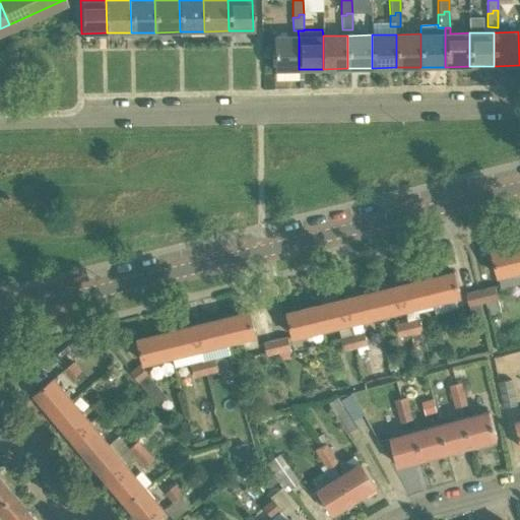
[(299,69),(299,37),(273,37),(274,70),(299,69)]
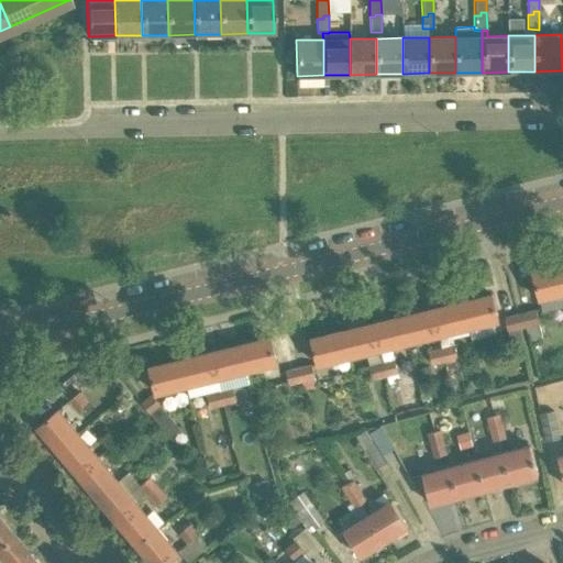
[(562,264),(534,272),(544,311),(562,306),(562,264)]
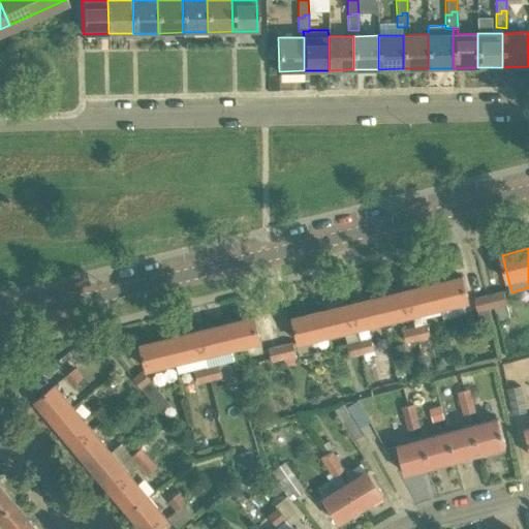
[(434,283),(440,308),(469,301),(463,276),(434,283)]
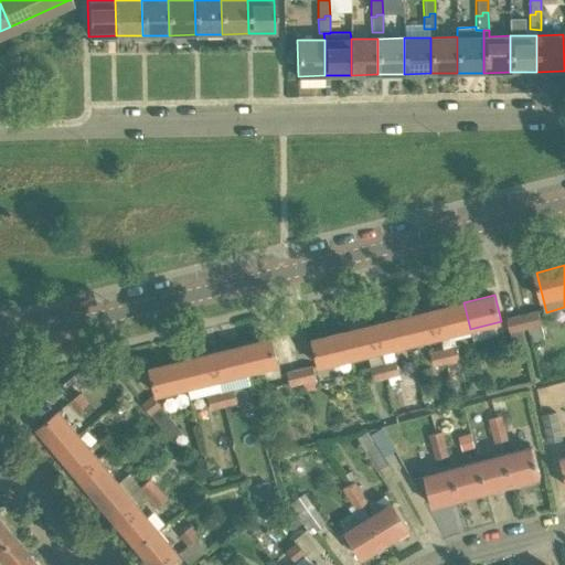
[(464,302),(434,309),(440,336),(470,329),(464,302)]
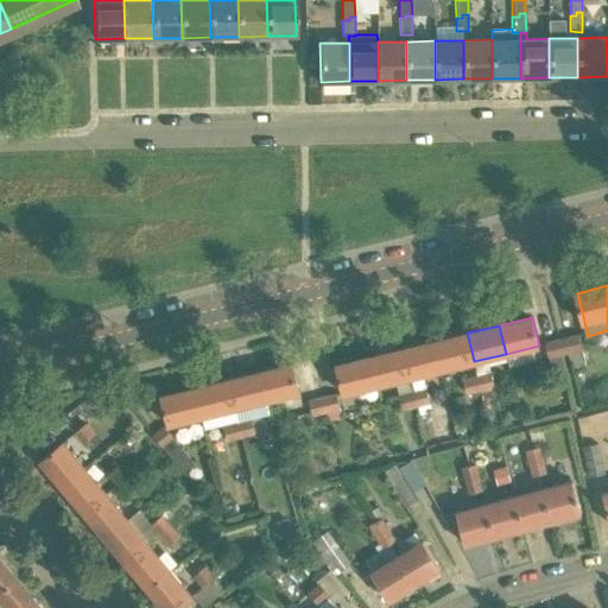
[(467,333),(435,341),(442,369),(474,361),(467,333)]
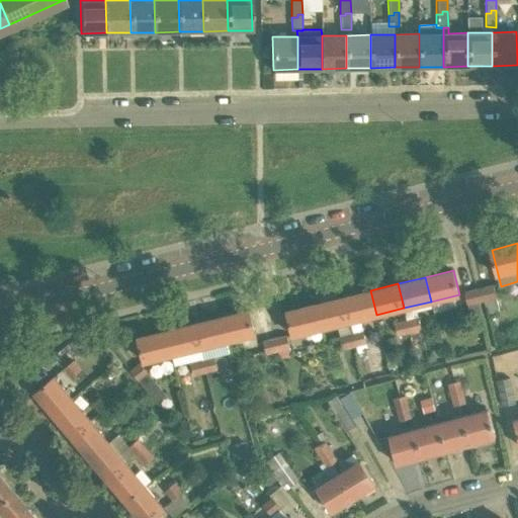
[(482,286),(489,316),(500,314),(493,283),(482,286)]
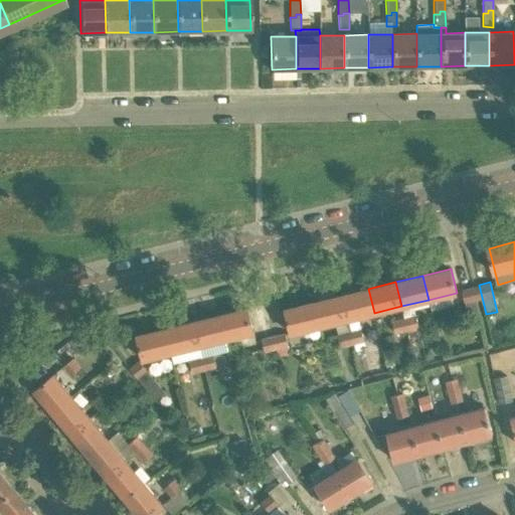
[(474,287),(462,290),(469,319),(481,316),(474,287)]
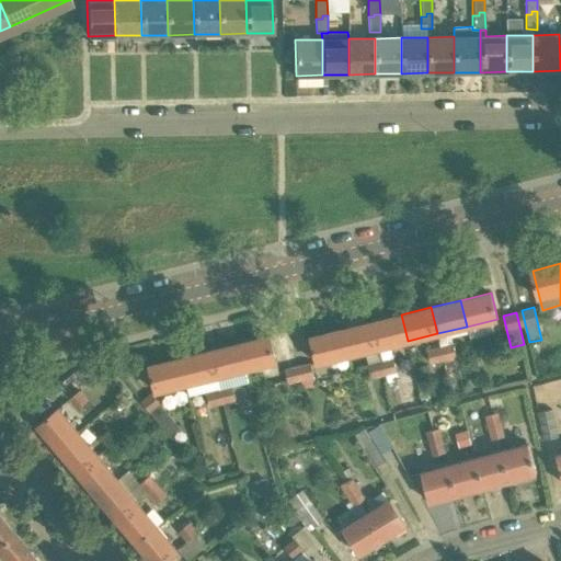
[(408,341),(401,315),(371,322),(378,348),(408,341)]
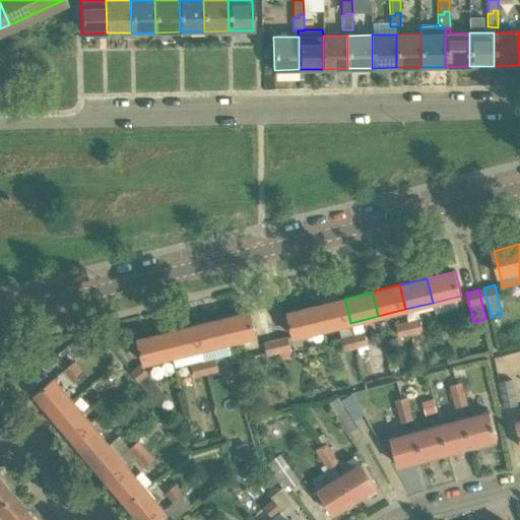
[(350,323),(344,299),(317,305),(323,329),(350,323)]
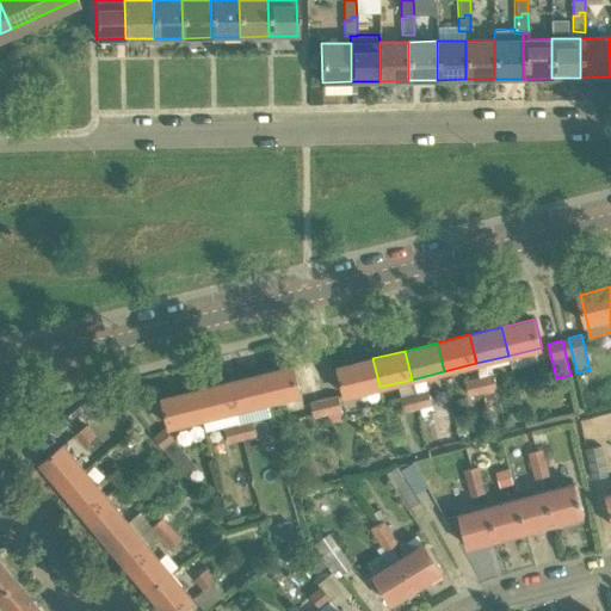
[(380,387),(372,358),(339,366),(346,395),(380,387)]
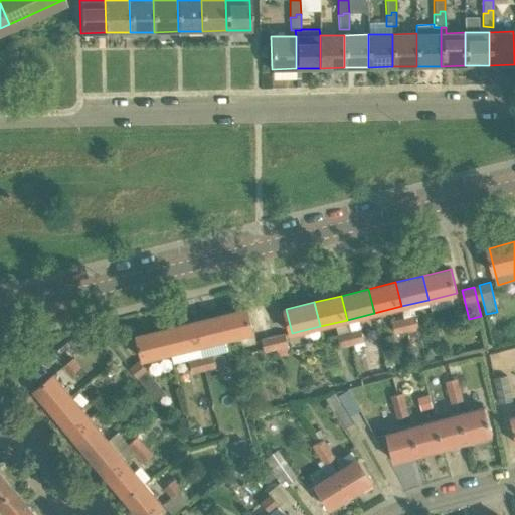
[(248,309),(220,315),(226,339),(254,332),(248,309)]
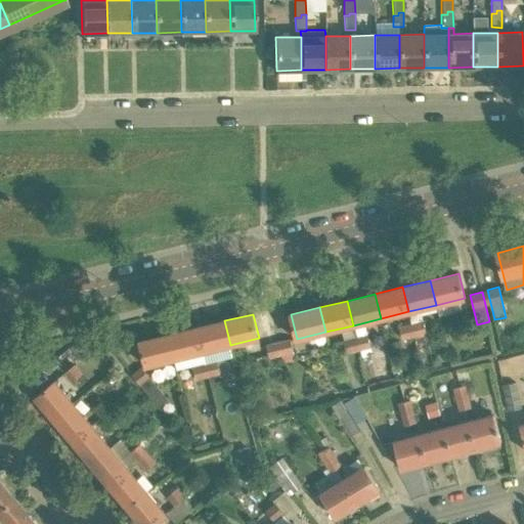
[(230,345),(224,320),(197,328),(203,352),(205,363),(206,363),(217,361),(233,357),(230,345)]
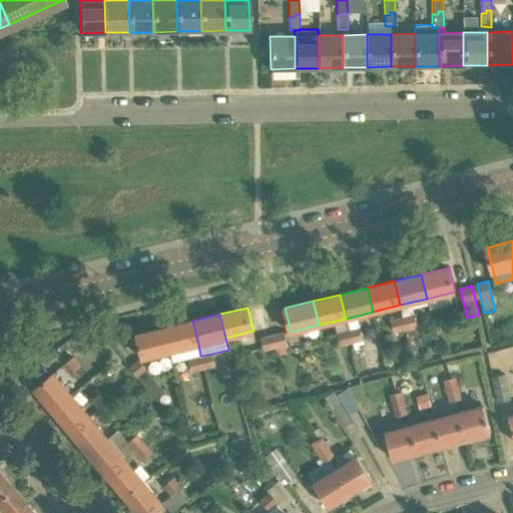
[(414,314),(403,316),(406,330),(411,349),(422,346),(417,327),(418,327),(414,314)]
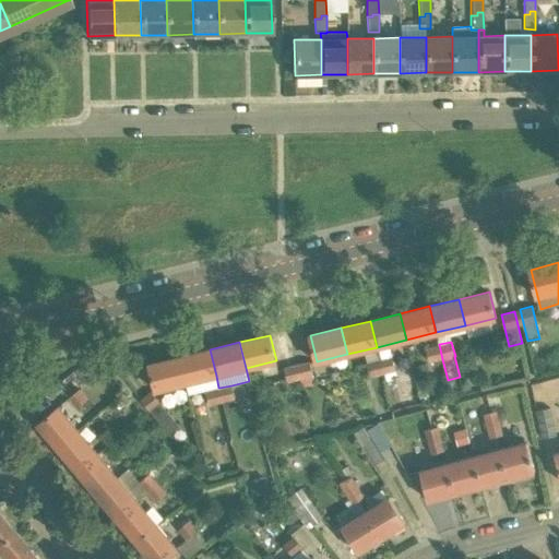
[(442,359),(439,344),(426,347),(430,361),(442,359)]
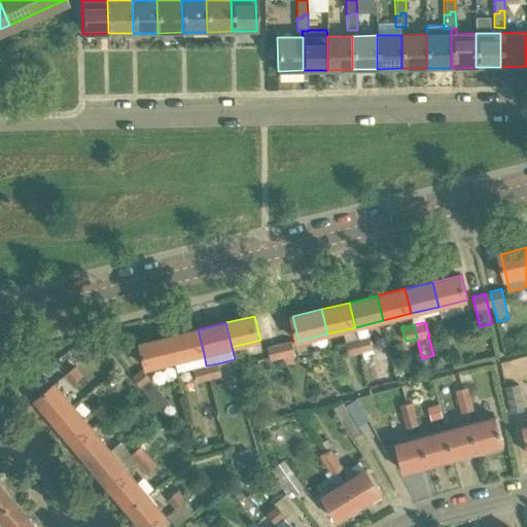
[(204,354),(198,329),(170,337),(176,360),(204,354)]
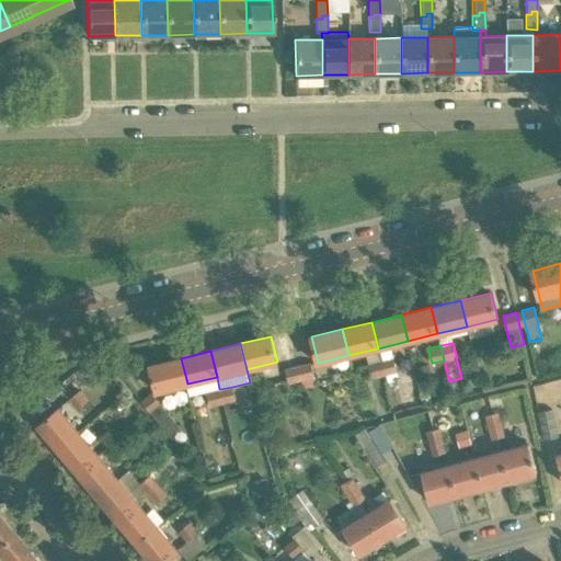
[(393,357),(380,361),(385,375),(397,371),(393,357)]
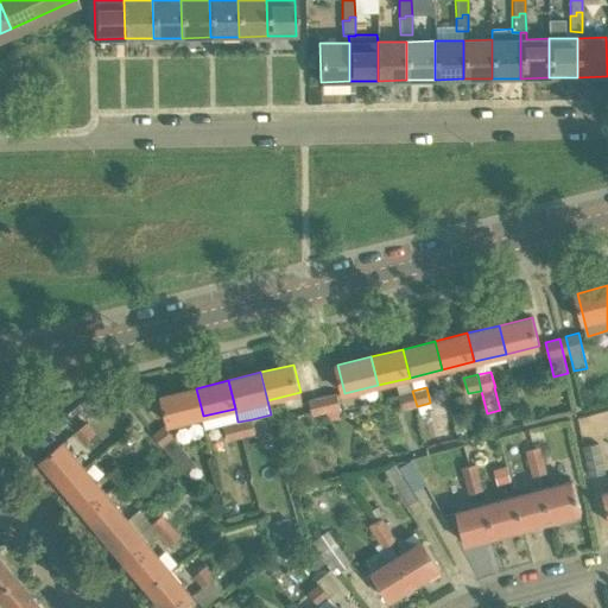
[(203,416),(196,388),(163,397),(170,424),(203,416)]
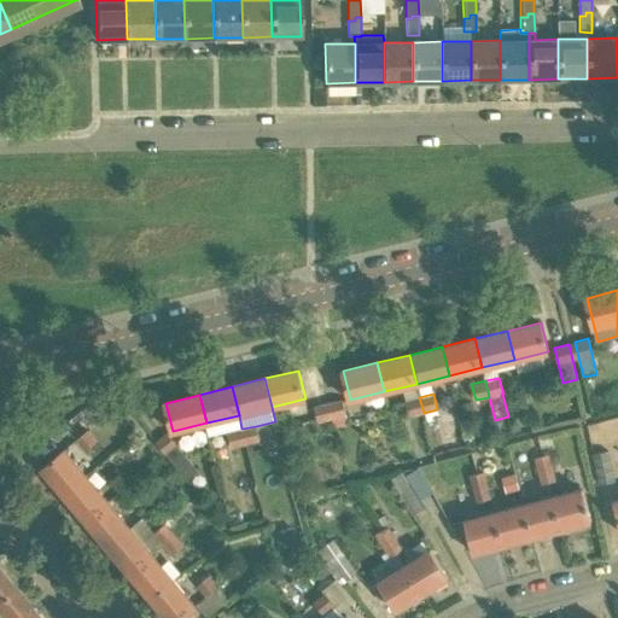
[(424,413),(419,397),(406,400),(409,417),(424,413)]
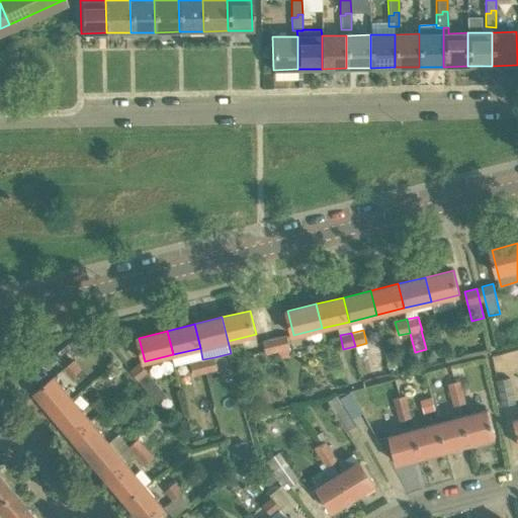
[(286,335),(275,337),(278,351),(280,358),(292,355),(286,335)]
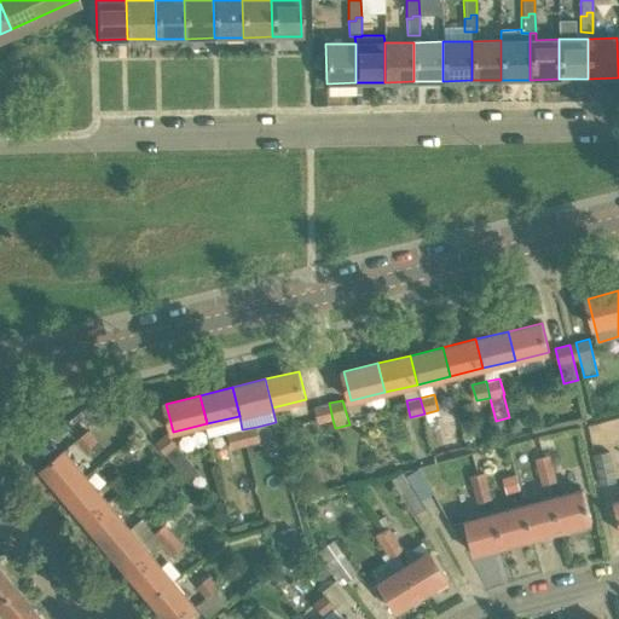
[(333,420),(329,403),(314,408),(318,423),(333,420)]
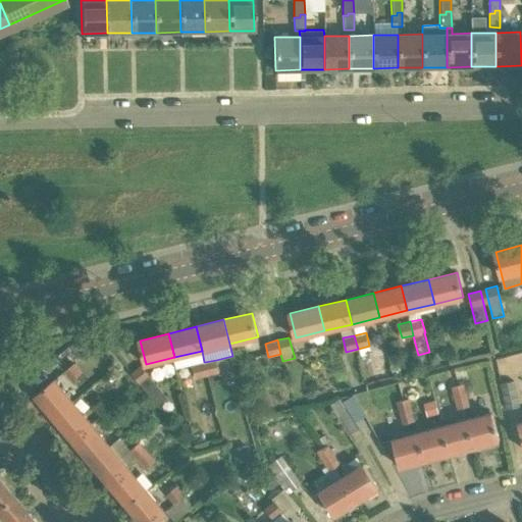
[(385,345),(388,356),(401,353),(398,341),(385,345)]
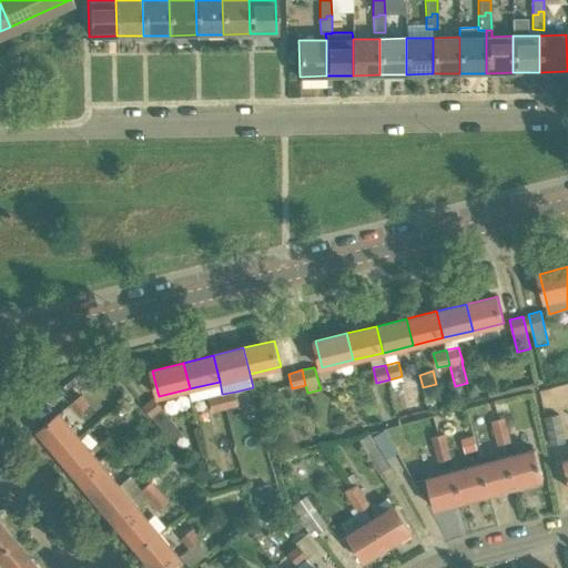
[(239,405),(235,392),(223,394),(225,408),(239,405)]
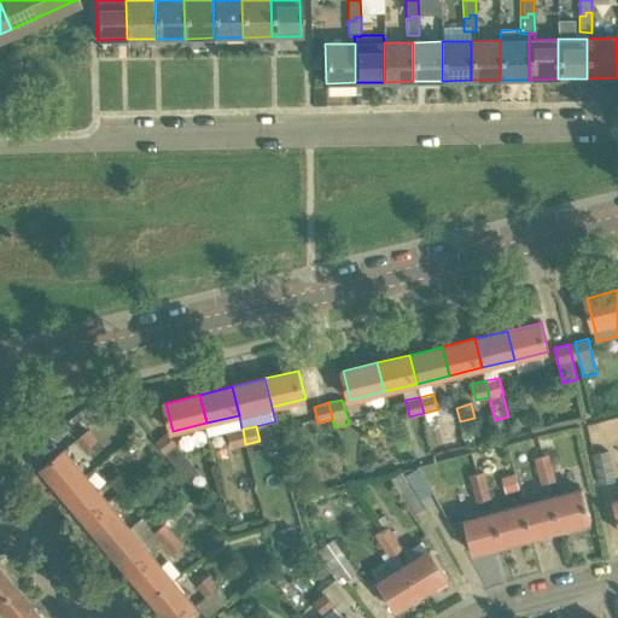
[(243,429),(242,429),(228,432),(232,447),(245,444),(243,429)]
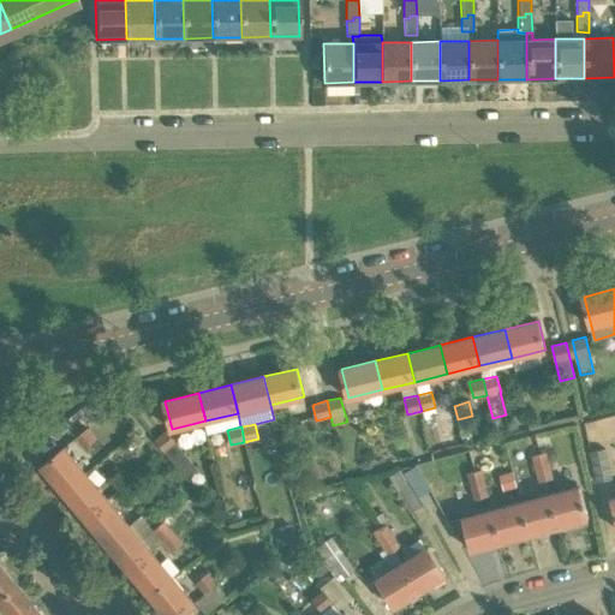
[(75,437),(84,449),(97,440),(88,428),(75,437)]
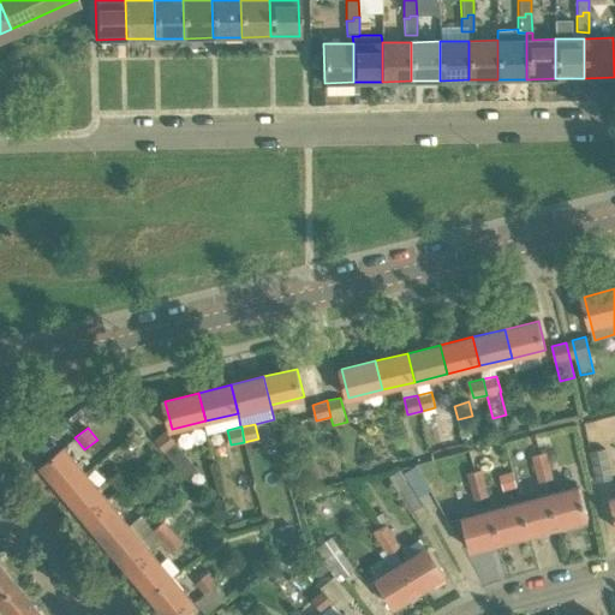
[(154,440),(186,478),(198,469),(166,430),(154,440)]
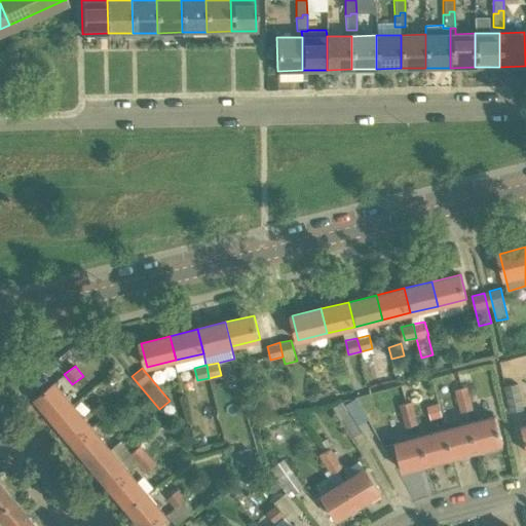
[(73,405),(53,382),(35,398),(54,420),(73,405)]
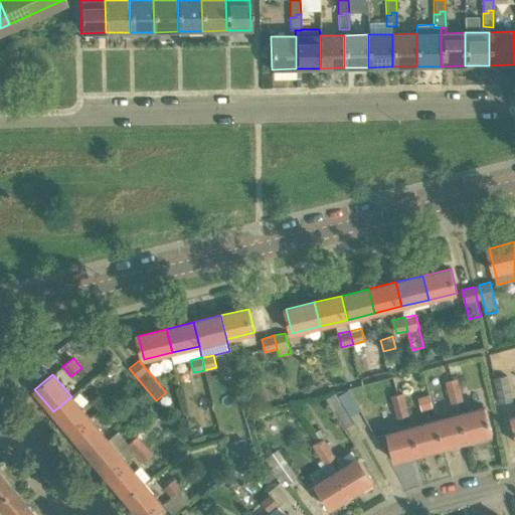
[(513,400),(508,375),(494,378),(500,403),(513,400)]
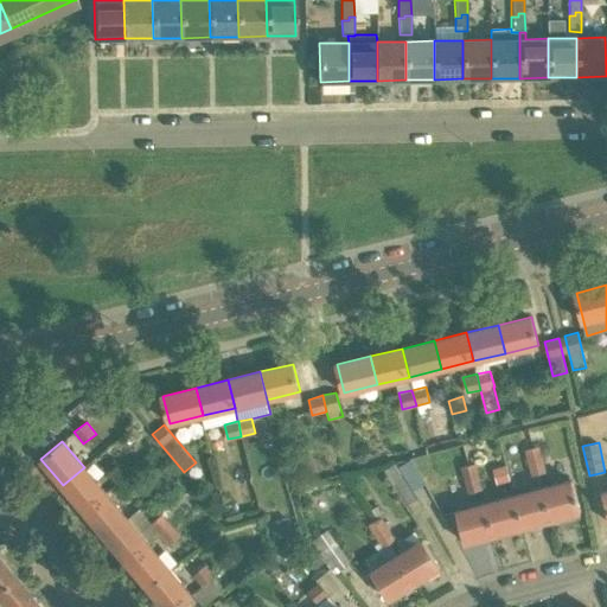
[(543,459),(540,446),(526,448),(530,462),(543,459)]
